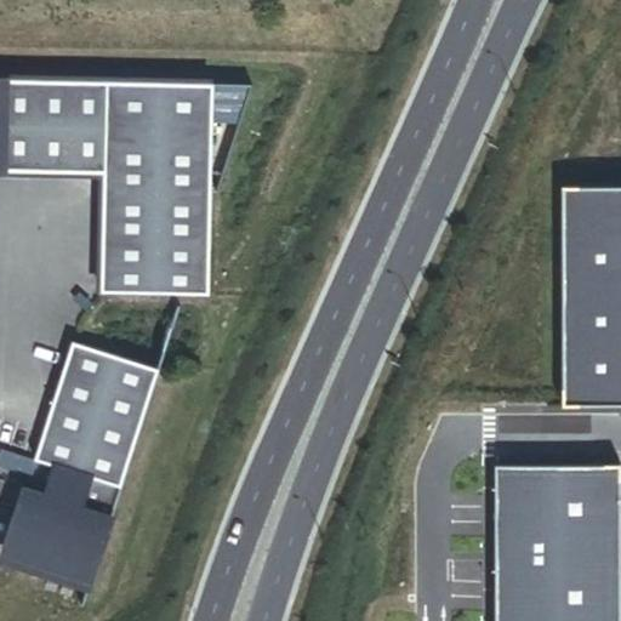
[(214,194),(216,85),(0,80),(0,172),(106,176),(103,295),(212,296),(214,194)]
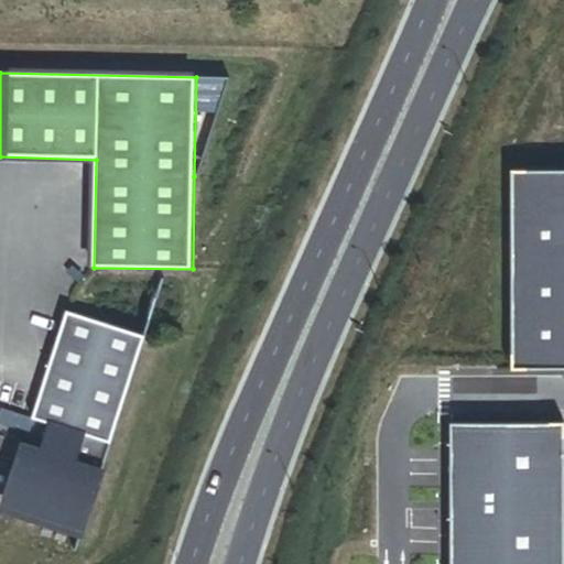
[(199,176),(231,78),(196,77),(194,176),(199,176)]
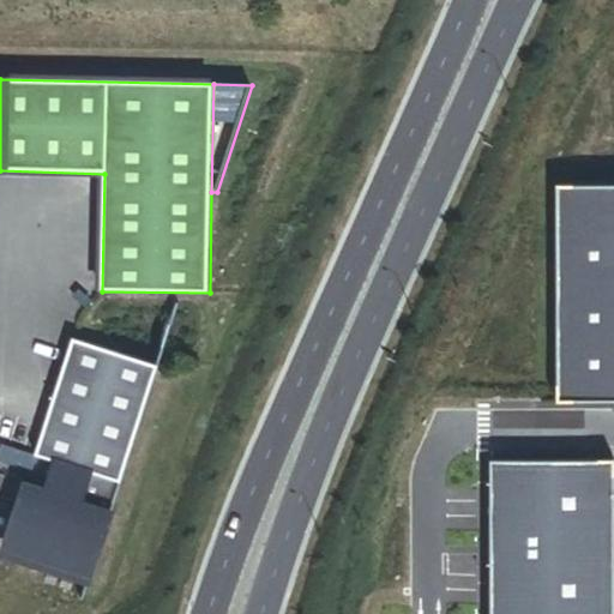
[(94,575),(160,366),(74,338),(36,457),(38,457),(55,463),(47,492),(28,486),(8,547),(94,575)]
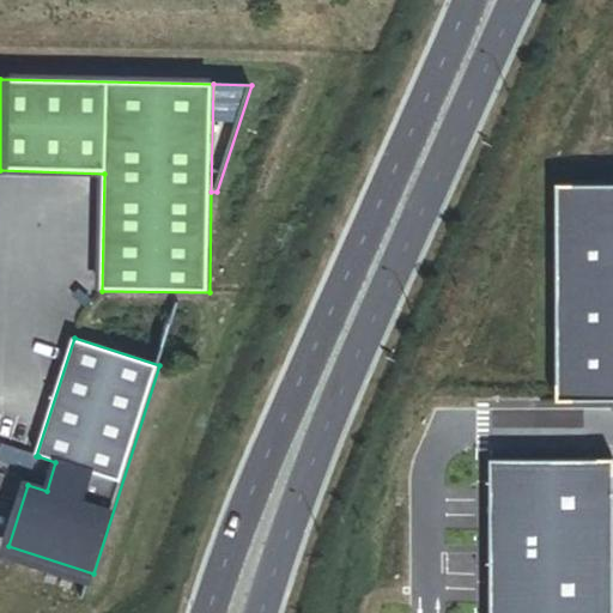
[(0,460),(34,471),(38,456),(36,456),(4,445),(0,455),(0,460)]
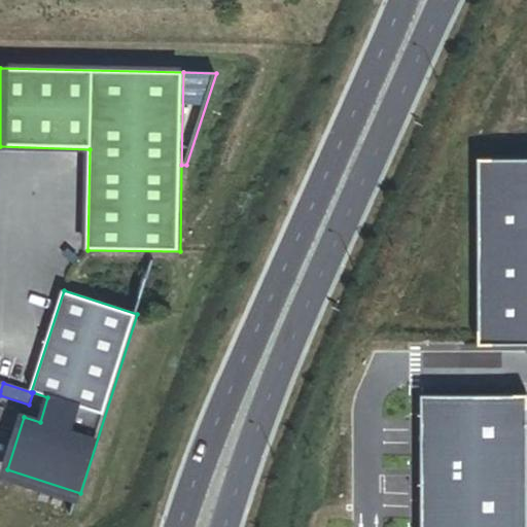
[(419,526),(525,526),(525,391),(420,391),(419,526)]
